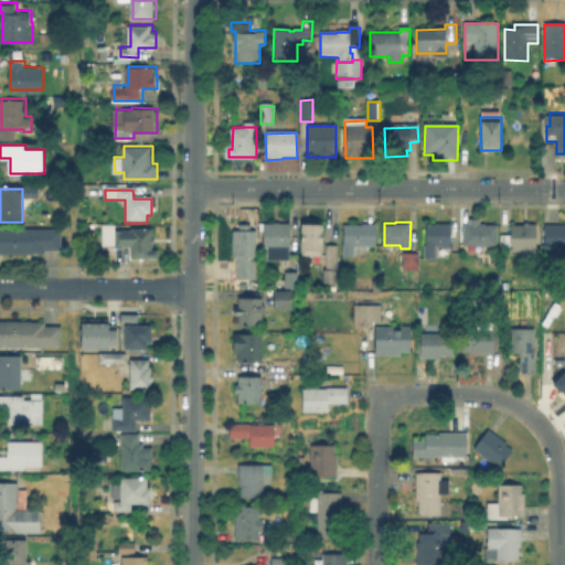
[(280,225),(290,225),(289,260),(278,259),(279,251),(263,249),(264,226),(274,226),(274,224),(280,224),(280,225)]
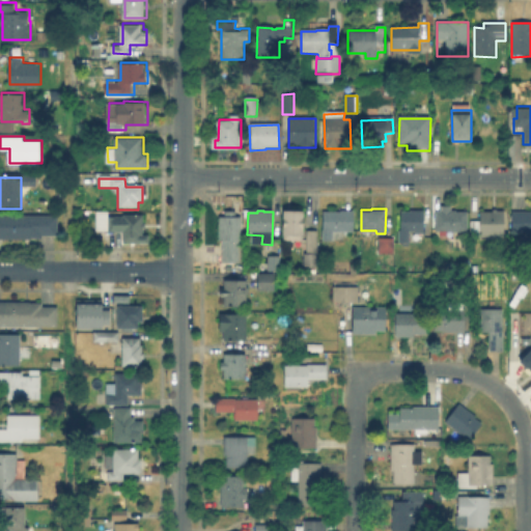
[(423,212),(423,233),(414,233),(414,242),(409,243),(409,246),(402,246),(402,243),(398,242),(398,229),(400,229),(400,211),(423,212)]
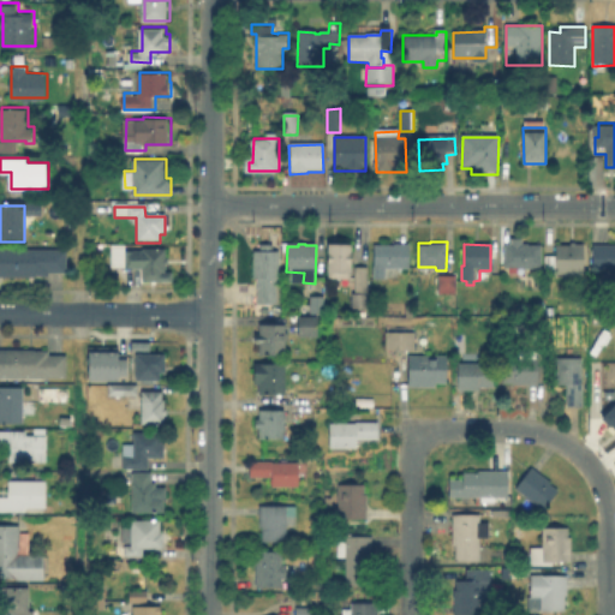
[(584,246),(584,276),(545,275),(545,257),(556,257),(556,246),(571,246),(571,244),(575,244),(575,246),(584,246)]
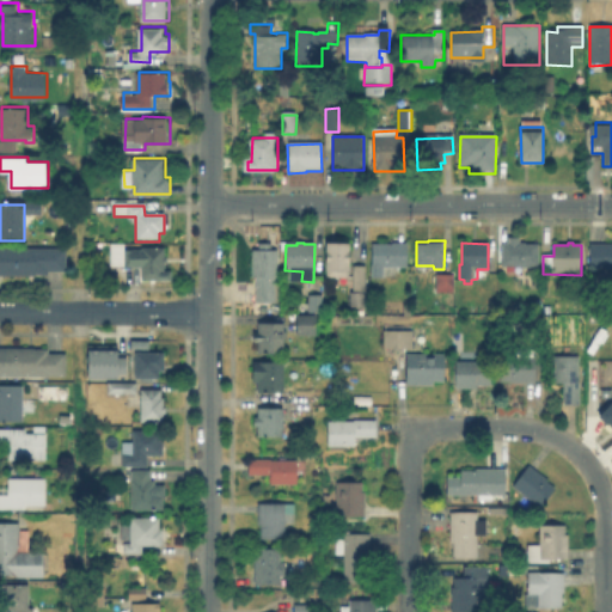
[(124,245),(126,251),(136,251),(136,270),(124,270),(124,267),(111,267),(111,245),(124,245)]
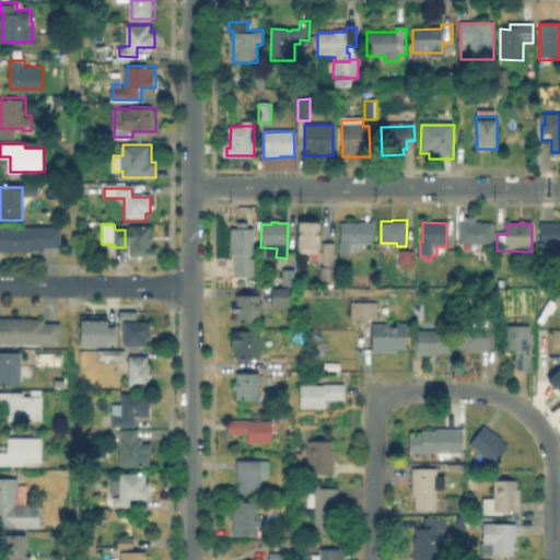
[(249,224),(249,231),(254,231),(254,256),(252,256),(252,279),(233,279),(233,255),(230,256),(231,231),(236,231),(236,224),(249,224)]
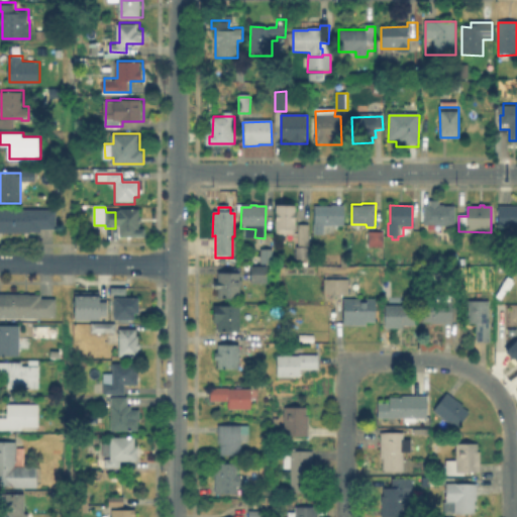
[(296,207),(296,231),(294,231),(294,236),(277,236),(277,231),(276,231),(276,207),(296,207)]
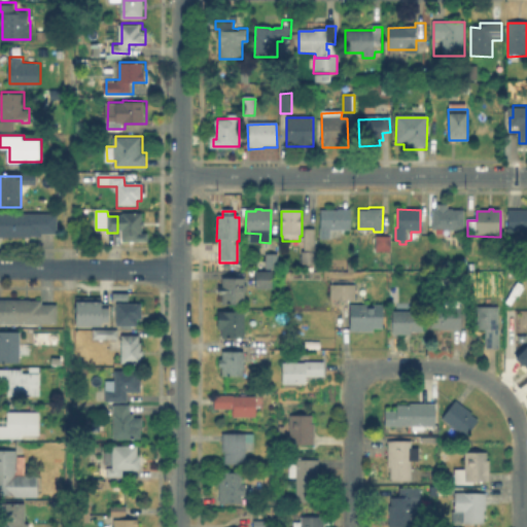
[(464,212),(464,232),(432,232),(432,211),(453,211),(453,212),(464,212)]
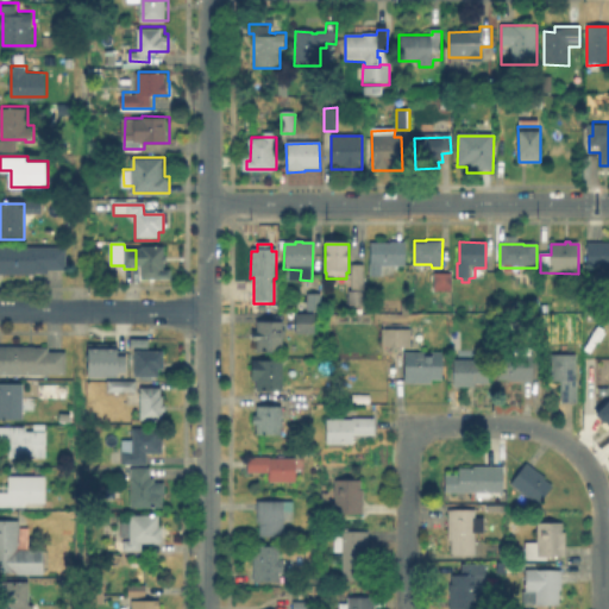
[(608,267),(588,267),(589,244),(608,244),(608,267)]
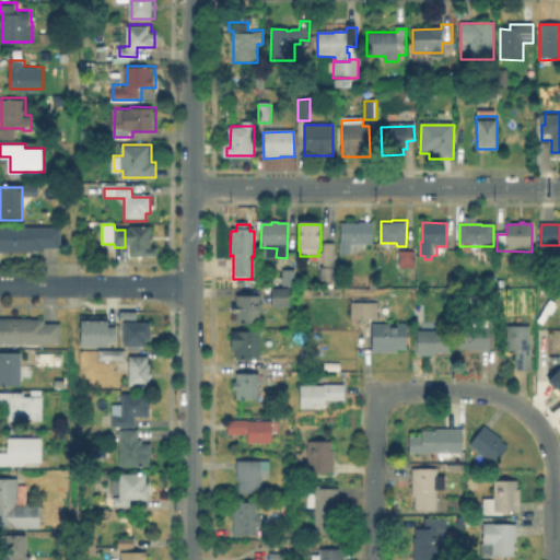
[(373,225),(372,247),(350,247),(350,257),(339,257),(339,226),(358,226),(358,225),(373,225)]
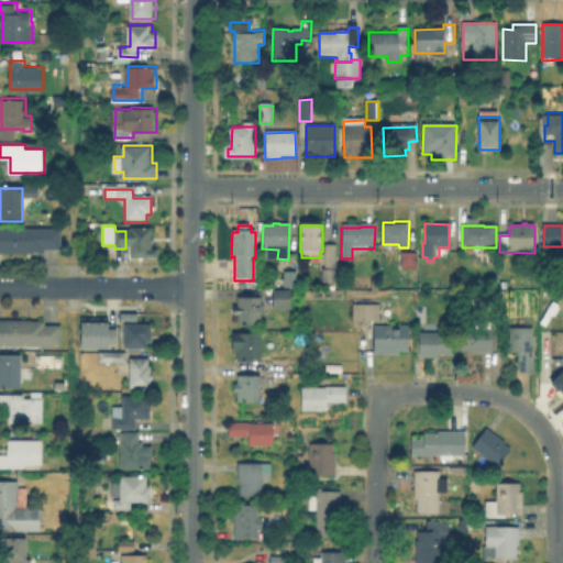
[(150,229),(151,238),(152,238),(152,243),(151,243),(151,252),(147,252),(148,258),(130,260),(129,230),(150,229)]
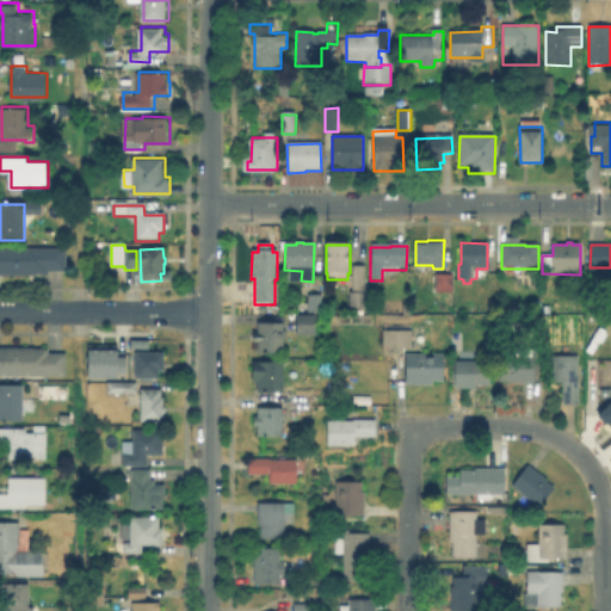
[(0,250),(66,251),(66,273),(49,273),(49,277),(35,277),(35,278),(0,278),(0,250)]
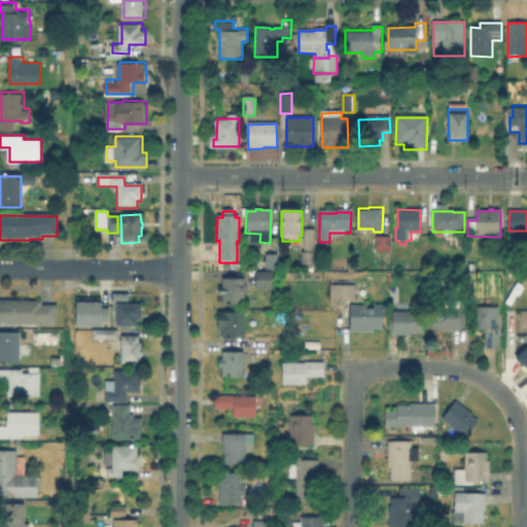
[(314,251),(304,252),(303,230),(314,230),(314,251)]
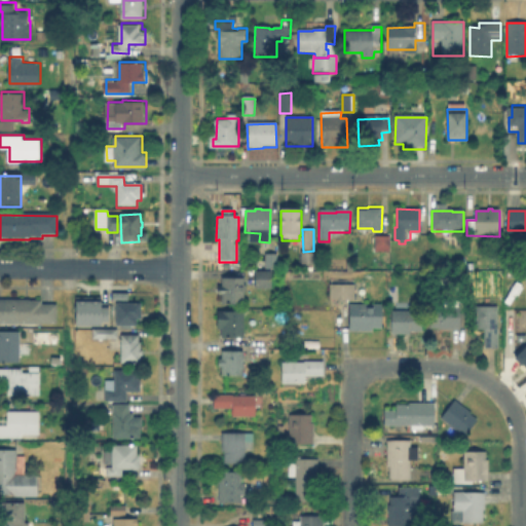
[(390,236),(391,253),(375,253),(375,237),(390,236)]
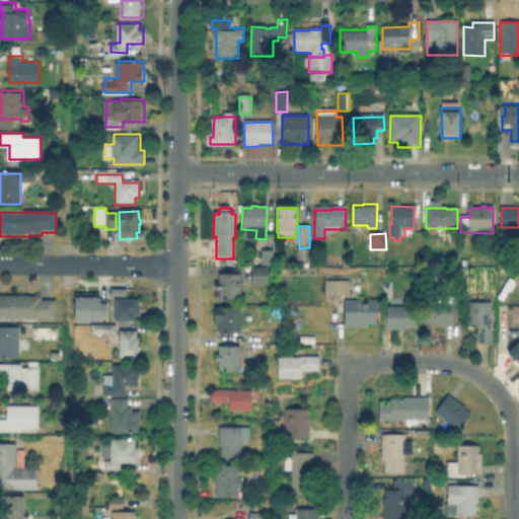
[(298,248),(303,250),(309,249),(310,265),(300,265),(297,264),(297,250),(298,248)]
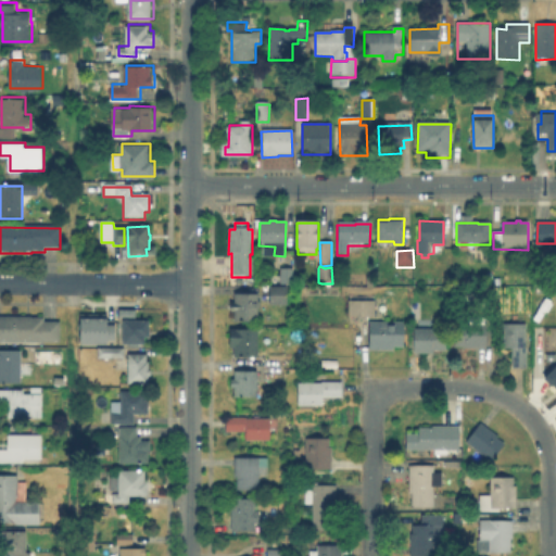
[(292,286),(280,286),(280,269),(292,269),(292,286)]
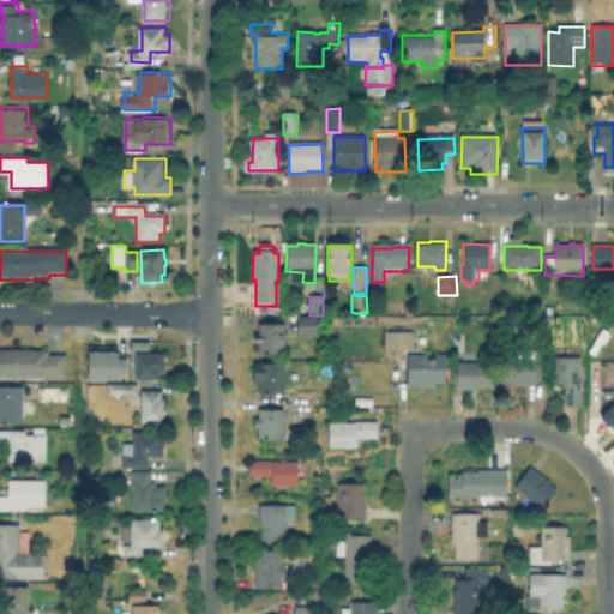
[(317,319),(317,338),(296,338),(296,319),(317,319)]
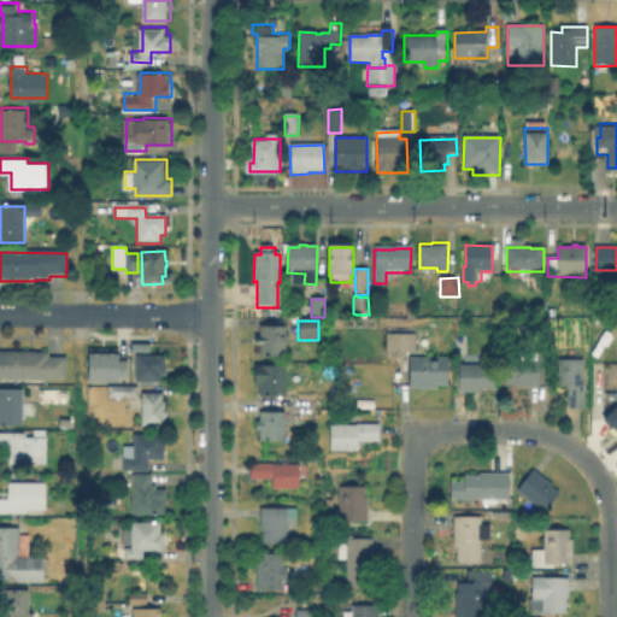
[(288,335),(288,342),(286,342),(286,358),(259,359),(259,346),(254,346),(254,338),(259,338),(259,327),(286,327),(286,335),(288,335)]
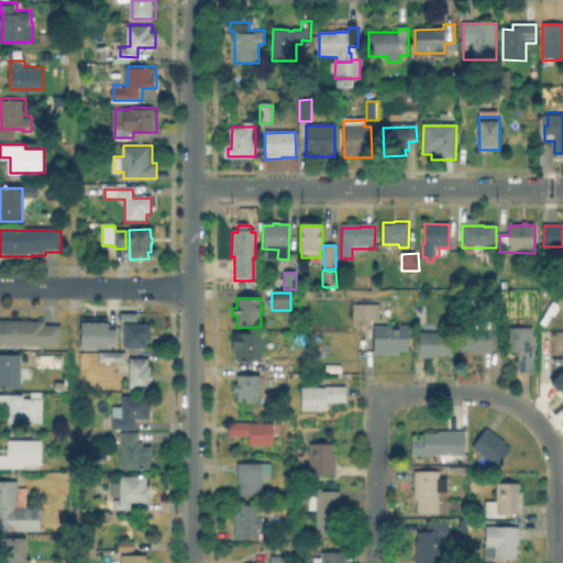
[(372,300),(372,301),(379,301),(379,306),(381,306),(382,323),(354,323),(354,306),(359,306),(359,300),(372,300)]
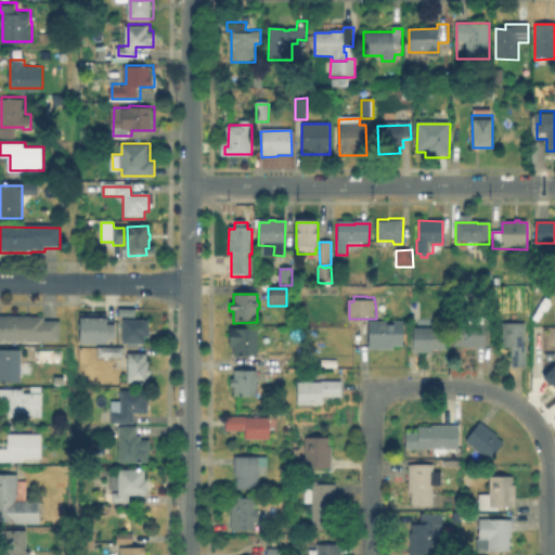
[(132,315),(116,315),(116,307),(132,307),(132,315)]
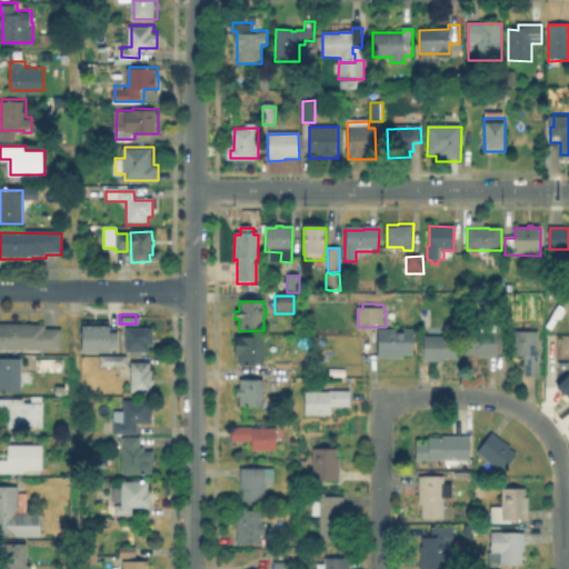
[(79,350),(79,319),(106,319),(106,330),(115,330),(115,346),(106,346),(106,350),(79,350)]
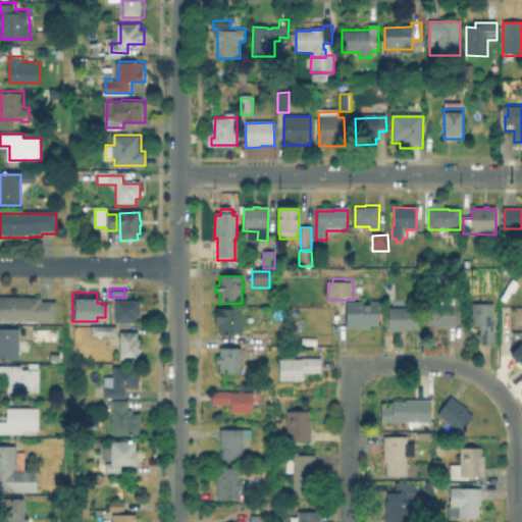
[(0,299),(31,299),(31,300),(43,300),(43,304),(56,304),(56,306),(57,306),(57,322),(0,322),(0,299)]
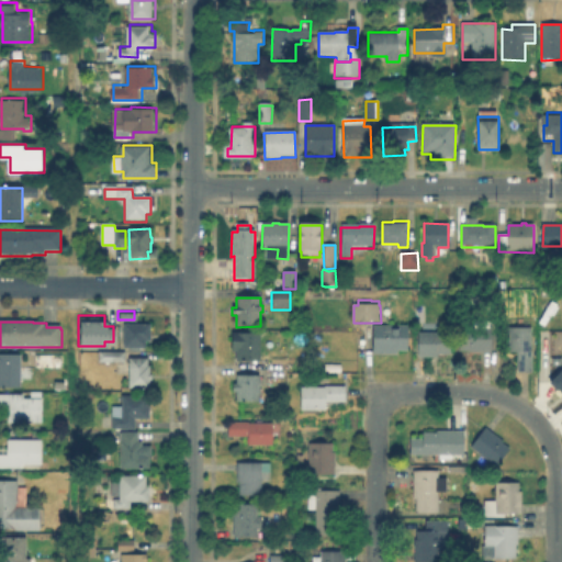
[(146,343),(146,349),(124,349),(124,325),(150,326),(150,341),(146,343)]
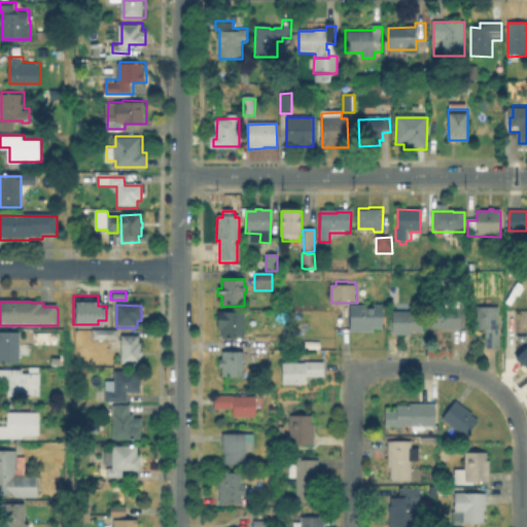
[(383,307),(383,330),(374,330),(374,334),(350,334),(350,307),(383,307)]
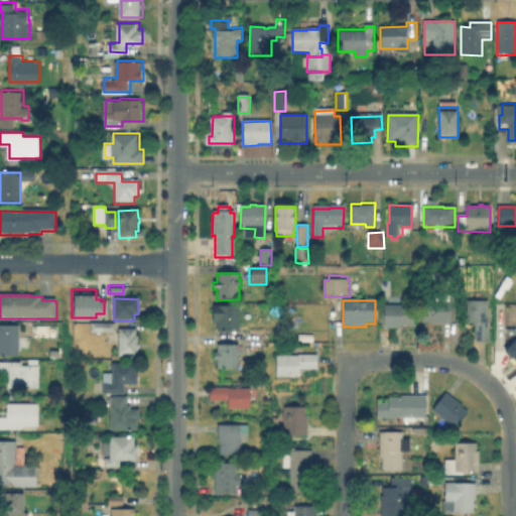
[(488,300),(489,341),(476,341),(476,323),(468,323),(468,300),(488,300)]
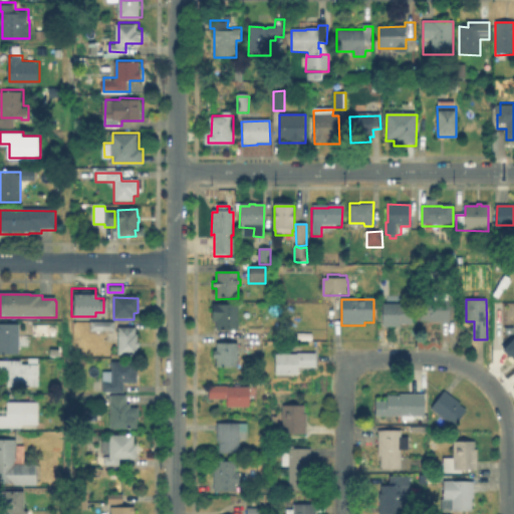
[(450,301),(450,323),(429,323),(430,321),(420,321),(420,301),(450,301)]
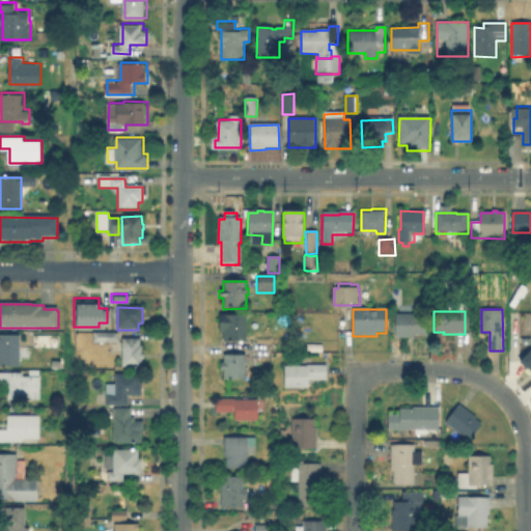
[(426,314),(426,336),(414,336),(414,338),(396,338),(396,314),(426,314)]
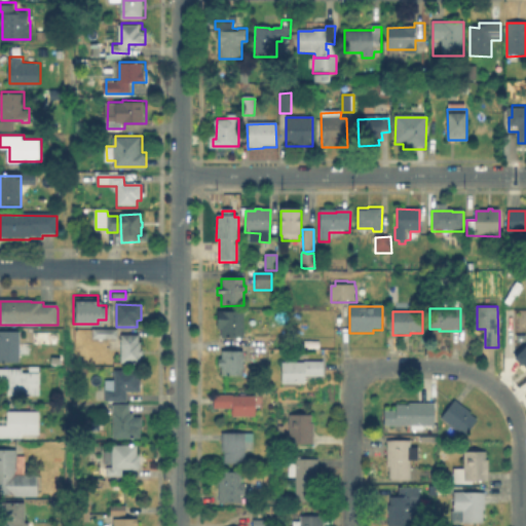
[(243,313),(243,340),(221,340),(221,331),(217,331),(217,313),(243,313)]
